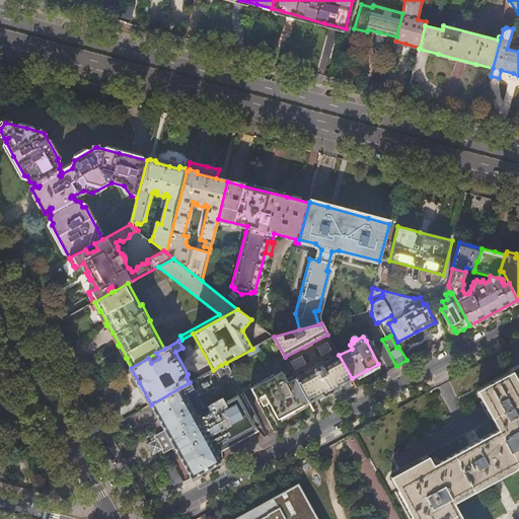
[(321,356),(331,350),(327,343),(317,348),(321,356)]
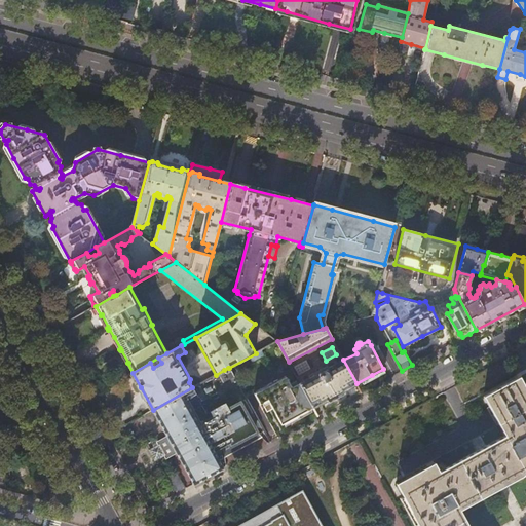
[(335,396),(357,384),(357,383),(343,360),(300,383),(313,407),(335,396)]
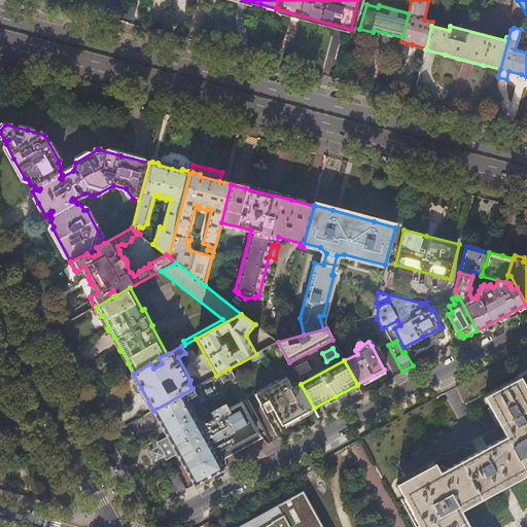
[(301,375),(312,370),(308,361),(295,366),(301,375)]
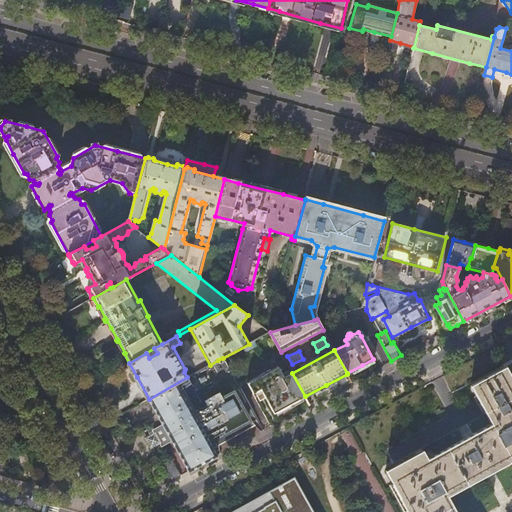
[(305,396),(292,373),(292,372),(284,376),(279,366),(247,383),(252,393),(260,389),(274,413),(290,404),(305,396)]
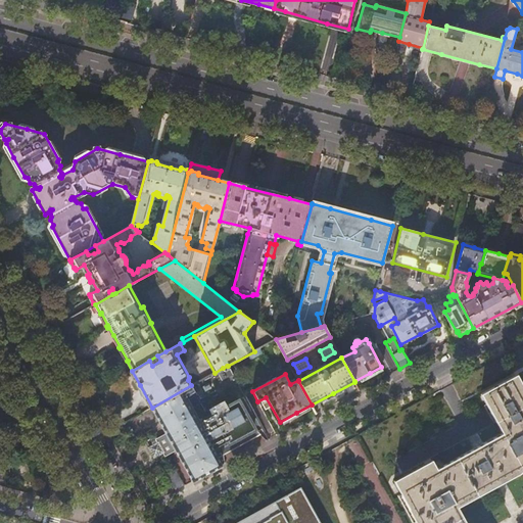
[(227,408),(209,376),(198,382),(200,386),(195,389),(192,385),(191,385),(152,408),(165,433),(170,439),(176,449),(193,481),(222,466),(218,459),(222,457),(221,455),(220,453),(256,433),(239,400),(238,401),(227,408)]
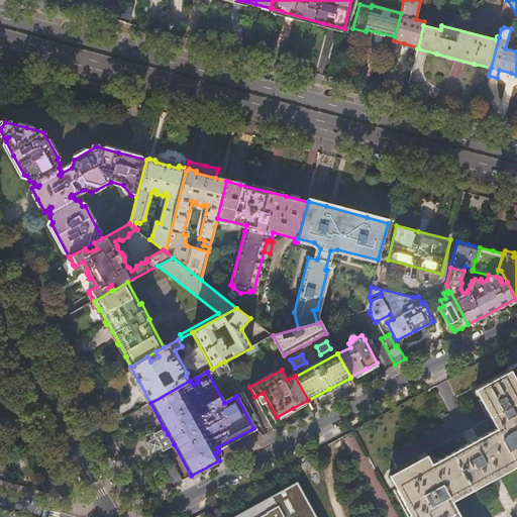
[(392,480),(411,516),(454,516),(446,500),(515,462),(516,466),(516,390),(507,372),(494,380),(476,390),(497,428),(486,434),(447,455),(431,463),(429,459),(408,471),(392,480)]
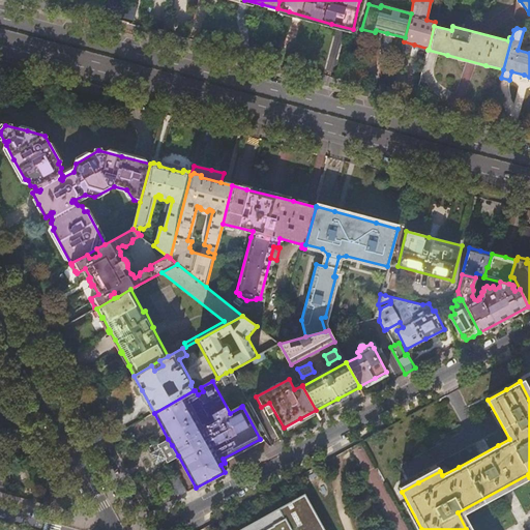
[(266,438),(260,439),(223,459),(224,461),(266,438)]
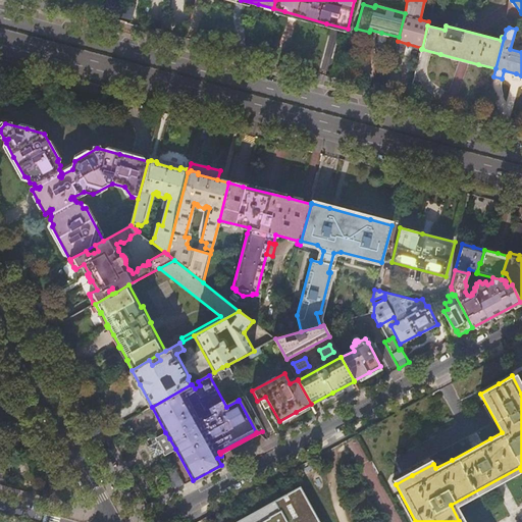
[(169,438),(165,432),(161,434),(155,437),(156,440),(160,448),(162,451),(164,455),(170,452),(175,449),(169,438)]
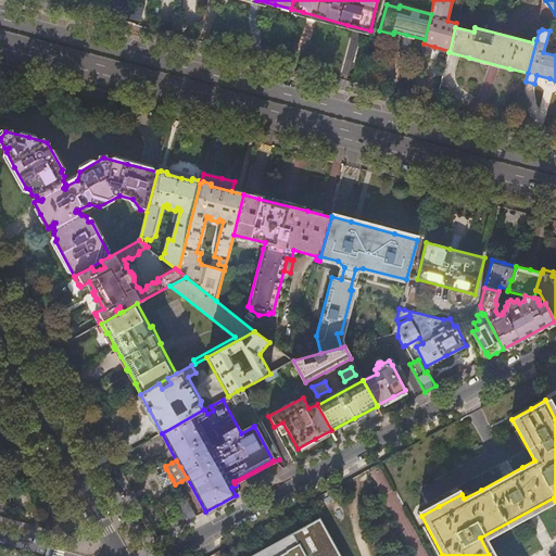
[(369,470),(393,518),(402,514),(378,466),(369,470)]
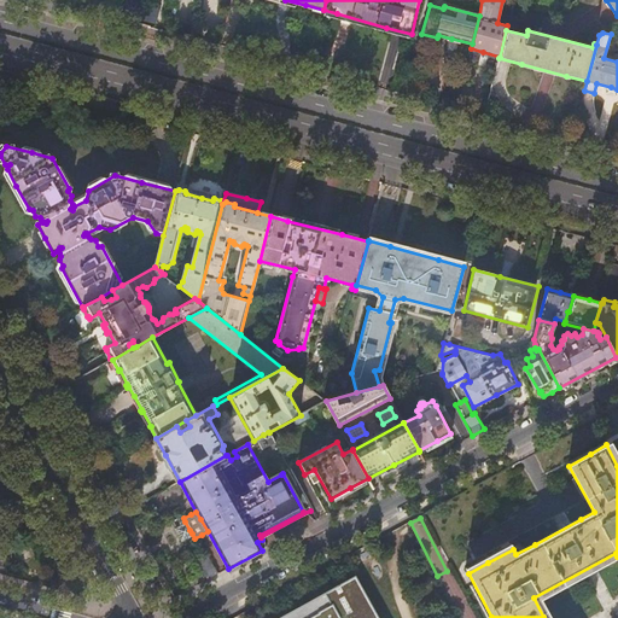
[(181,540),(192,534),(190,530),(185,522),(174,528),(179,535),(181,540)]
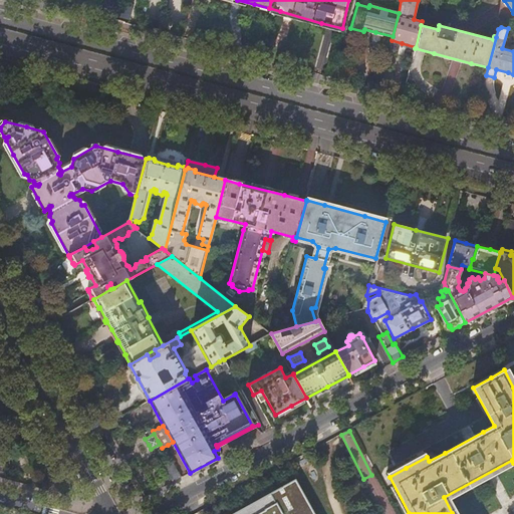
[(318,513),(297,475),(280,484),(252,500),(226,513),(318,513)]
